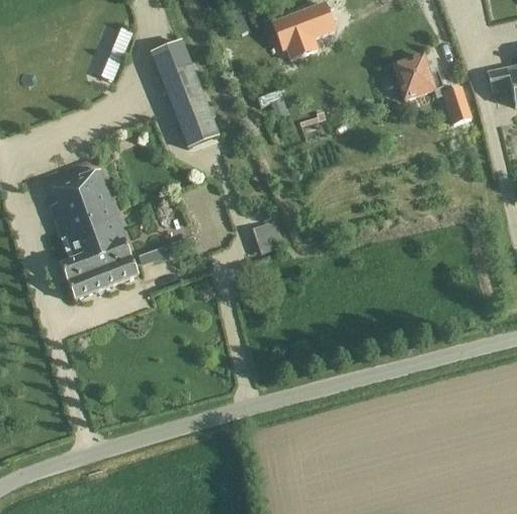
[(333,2),(281,19),(290,47),(293,45),(297,56),(325,47),(321,36),(342,29),(333,2)]
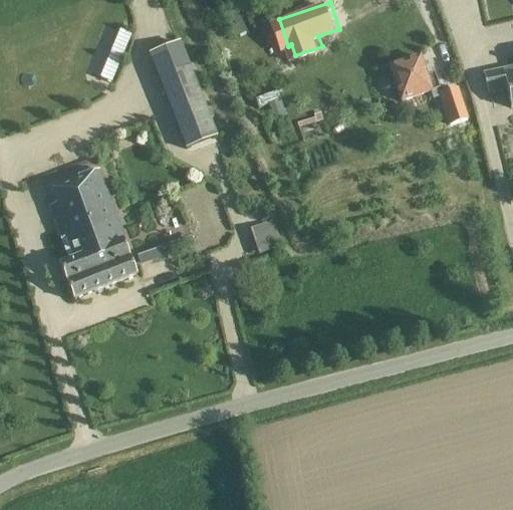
[(132,32),(120,27),(100,75),(112,80),(132,32)]
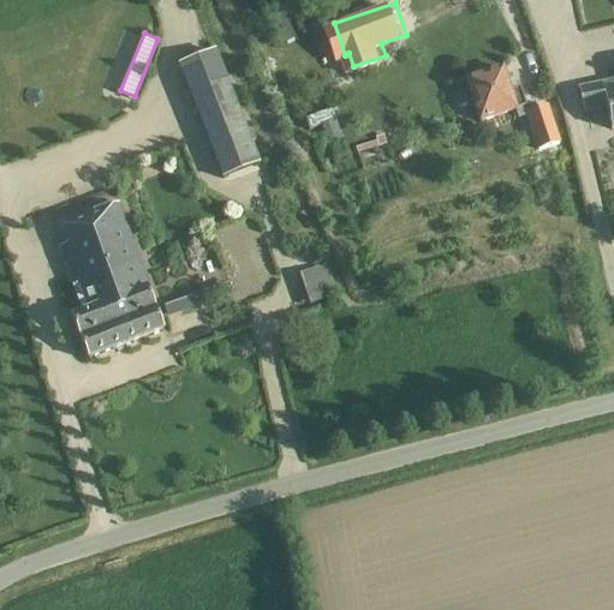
[(189,90),(221,174),(263,159),(230,73),(226,75),(215,48),(179,61),(190,89),(189,90)]
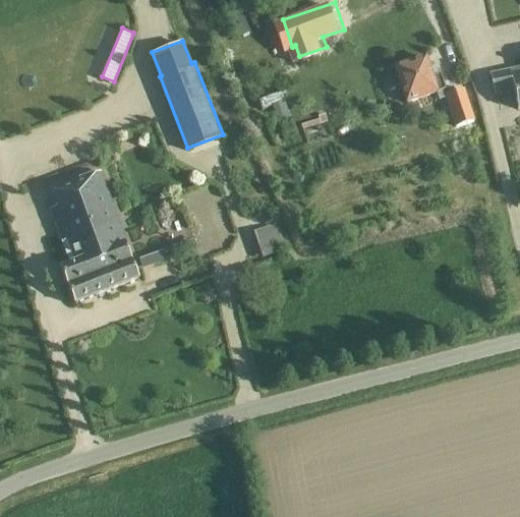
[(396,65),(407,99),(445,87),(440,71),(432,73),(426,55),(396,65)]
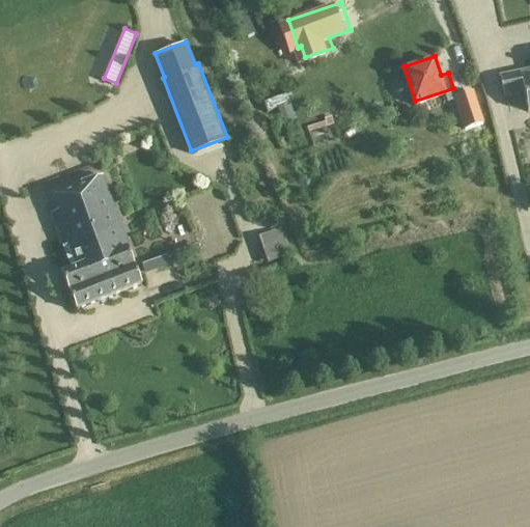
[(529,64),(499,72),(505,93),(524,89),(528,109),(529,108),(529,64)]
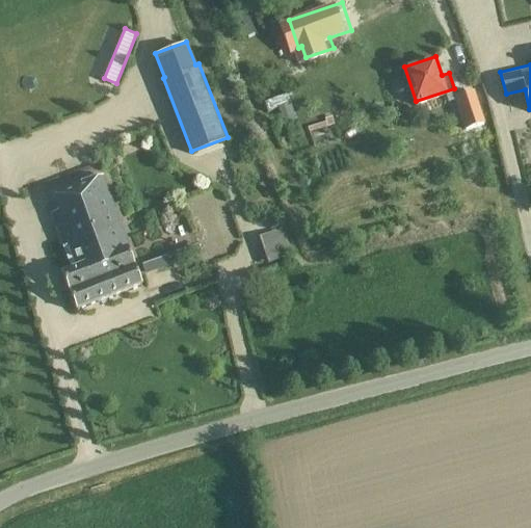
[(127,244),(130,243),(104,170),(80,179),(80,181),(53,191),(59,207),(51,210),(72,266),(61,270),(63,274),(58,276),(63,289),(69,287),(77,309),(142,283),(127,244)]
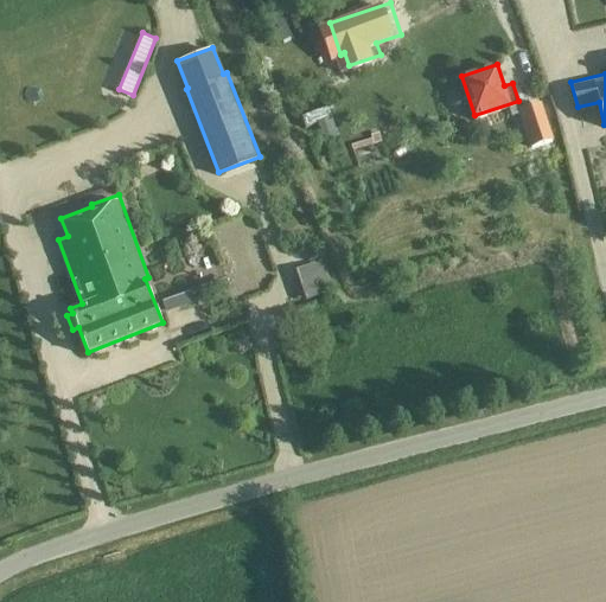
[(323,257),(300,266),(310,296),(333,288),(323,257)]
